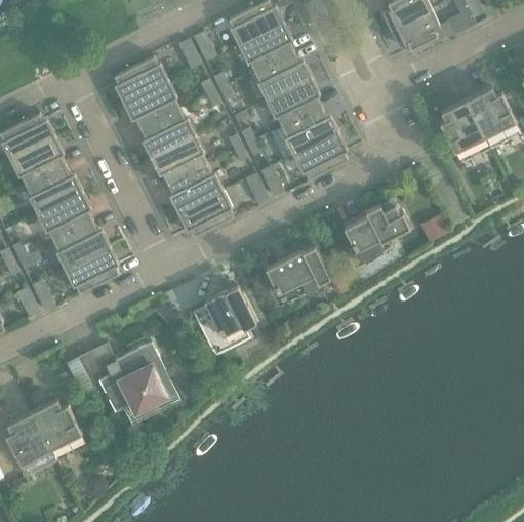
[(431,10),(425,0),(384,0),(389,10),(381,13),(391,31),(431,10)]
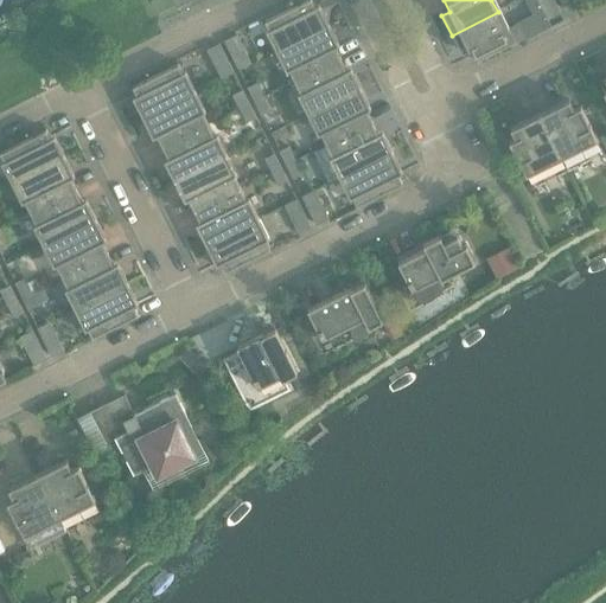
[(560,17),(550,0),(535,0),(547,23),(560,17)]
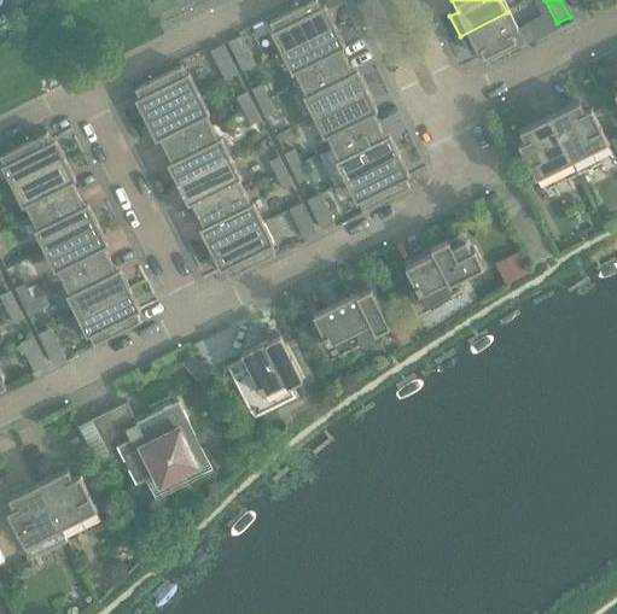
[(588,9),(583,0),(568,0),(575,15),(588,9)]
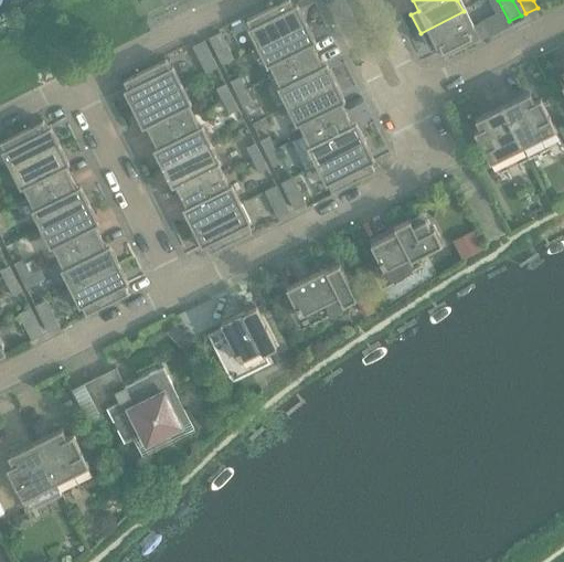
[(255,51),(306,25),(296,7),(291,9),(288,1),(246,22),(251,32),(247,34),(255,51)]
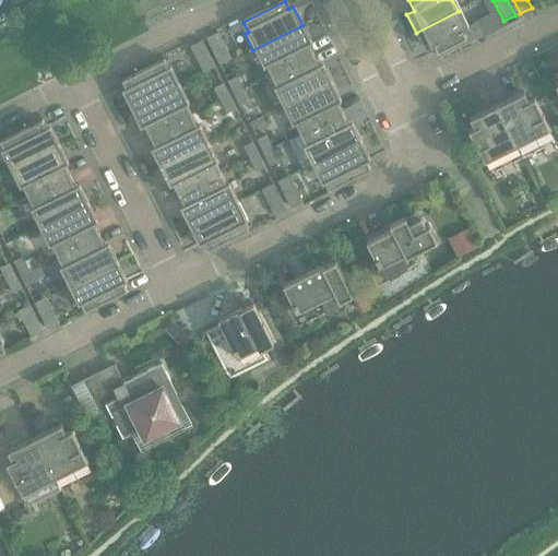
[(482,38),(475,25),(467,28),(459,11),(416,33),(425,51),(432,48),(439,60),(482,38)]
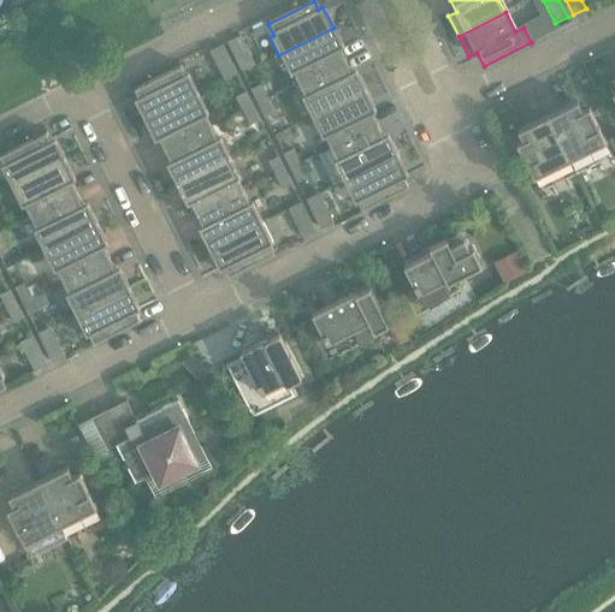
[(344,63),(339,52),(343,49),(339,42),(333,28),(278,55),(288,73),(291,71),(299,85),(344,63)]
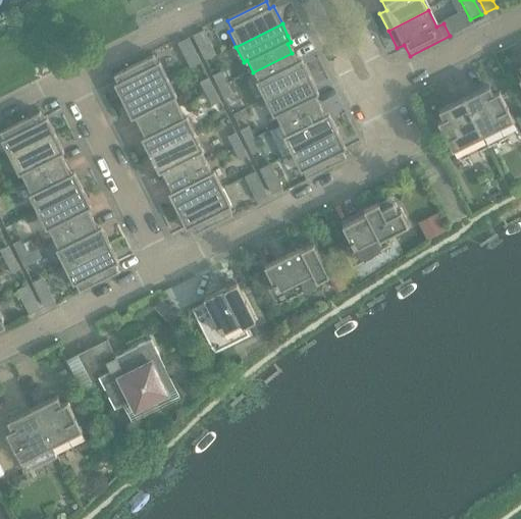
[(215,57),(203,34),(193,39),(204,62),(215,57)]
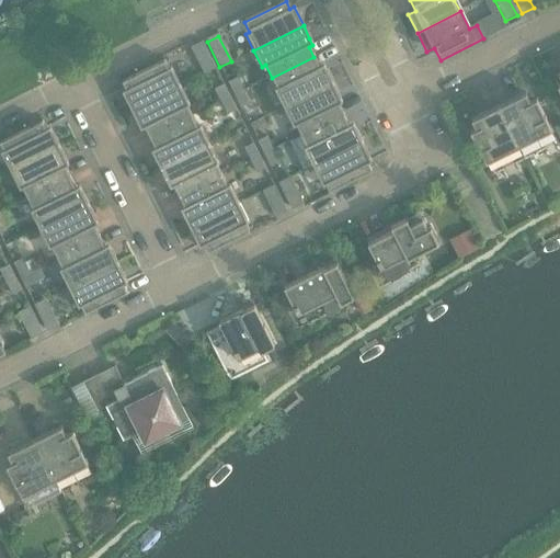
[(215,70),(202,44),(191,49),(204,76),(215,70)]
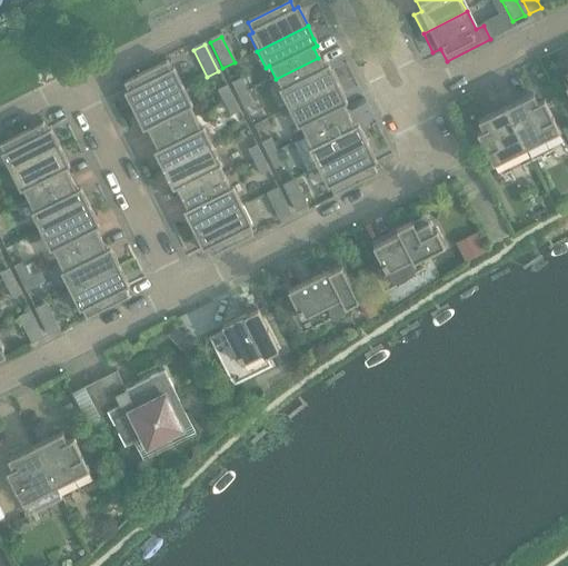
[(337,86),(331,73),(327,67),(324,68),(318,58),(276,79),(282,92),(278,95),(287,111),(337,86)]
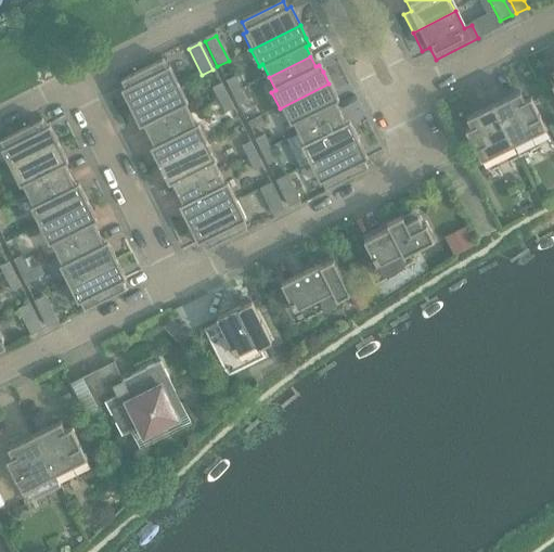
[(163,62),(120,82),(124,89),(120,91),(130,110),(179,86),(171,69),(167,72),(163,62)]
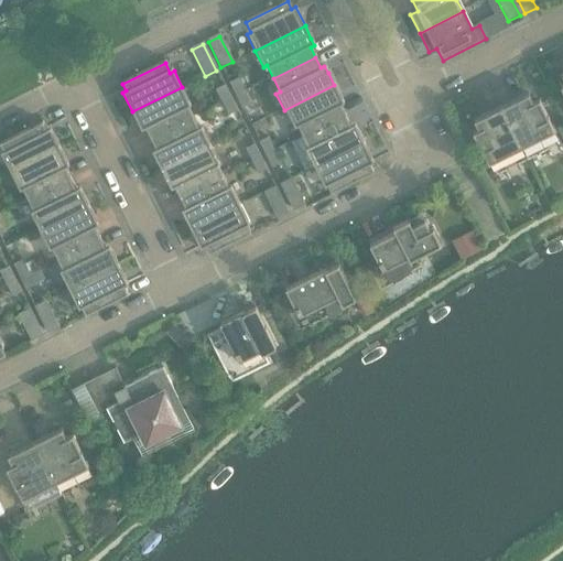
[(245,93),(238,81),(229,85),(236,97),(245,93)]
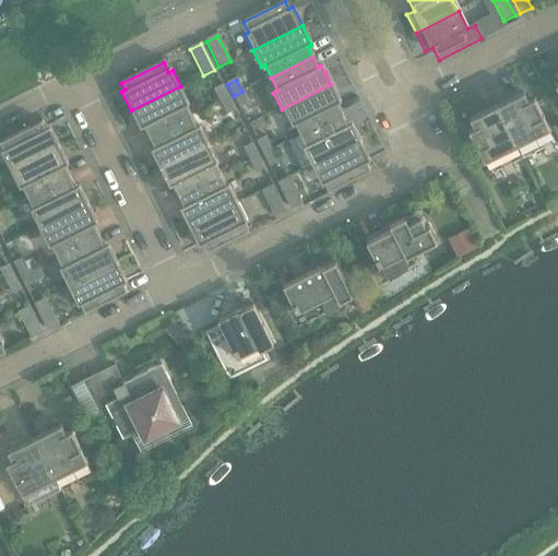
[(342,116),(336,106),(341,104),(337,97),(331,84),(282,109),(289,125),(294,123),(300,137),(342,116)]
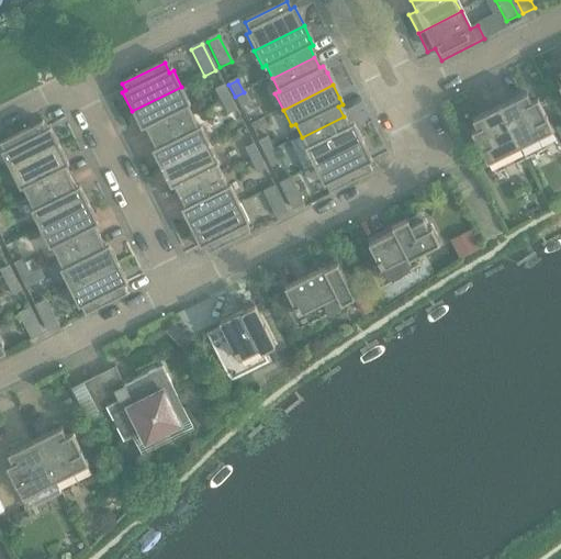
[(192,119),(186,105),(190,103),(181,87),(132,111),(141,131),(145,130),(150,140),(192,119)]
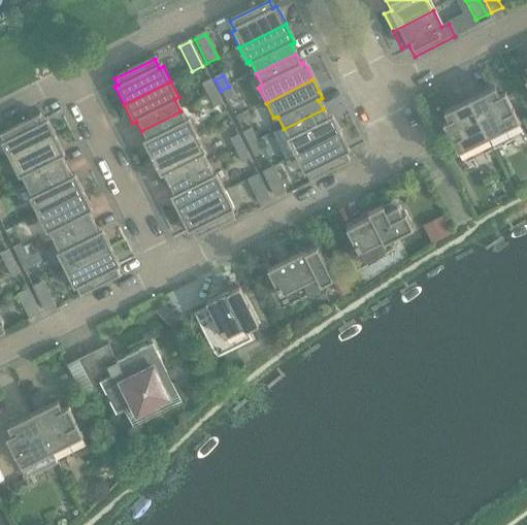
[(216,93),(210,81),(202,86),(207,97),(216,93)]
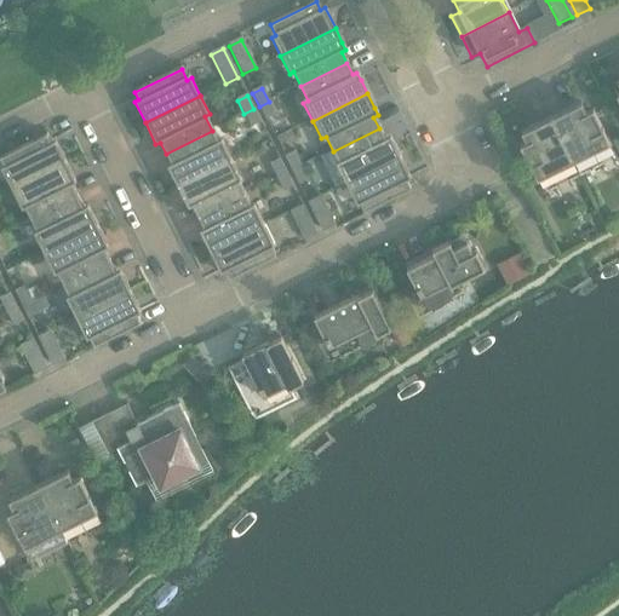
[(275,116),(269,102),(259,107),(265,121),(275,116)]
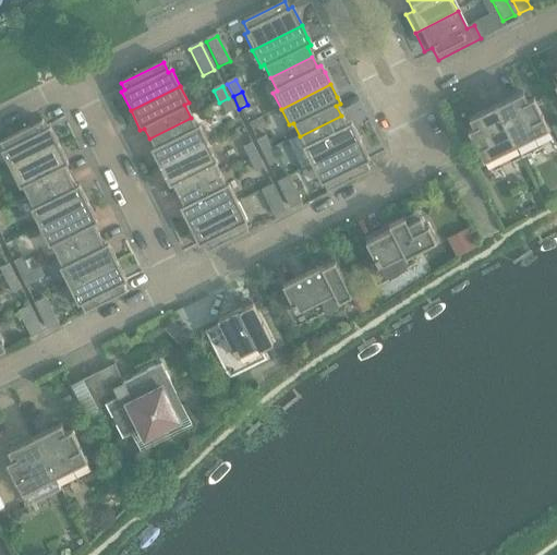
[(547,132),(534,105),(529,107),(524,97),(497,110),(516,147),(547,132)]
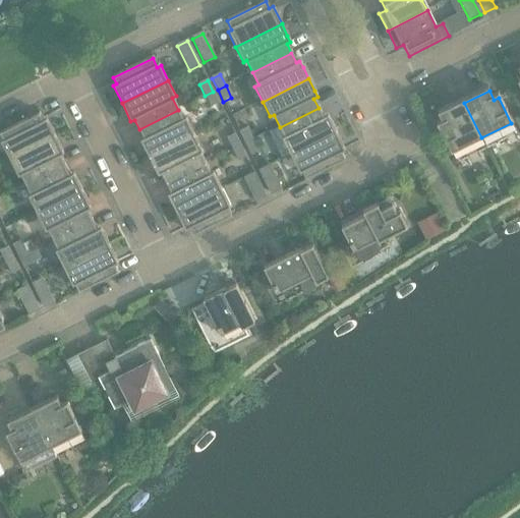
[(219,104),(213,92),(205,96),(211,108),(219,104)]
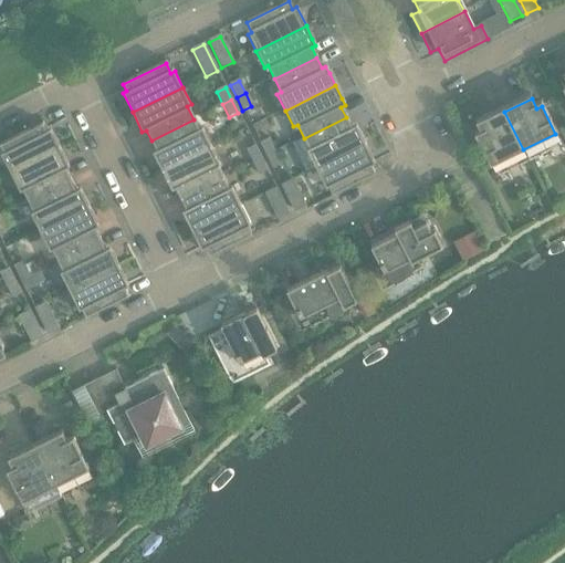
[(523,149),(504,112),(477,125),(482,135),(477,138),(490,166),(523,149)]
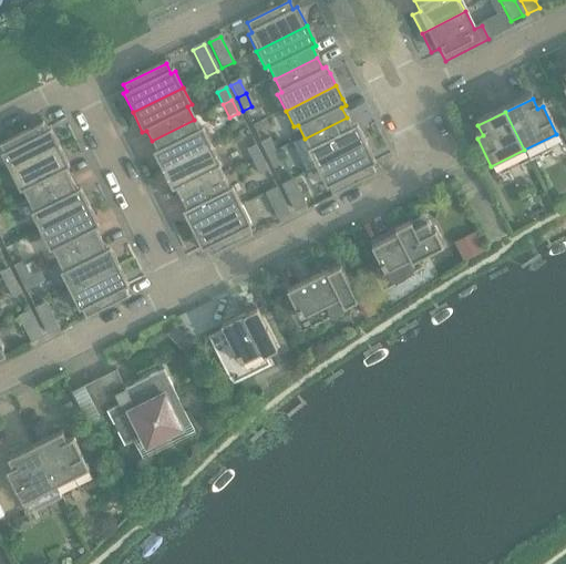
[(366,145),(359,133),(356,125),(352,127),(347,118),(305,139),(311,152),(307,153),(316,170),(366,145)]
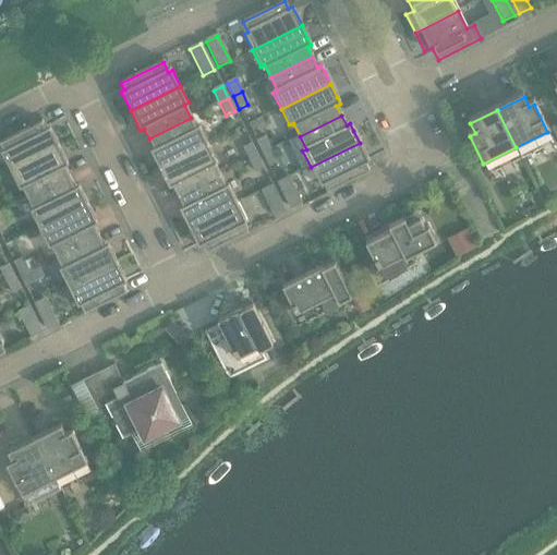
[(209,144),(201,129),(197,130),(191,118),(149,139),(154,148),(150,149),(159,169),(209,144)]
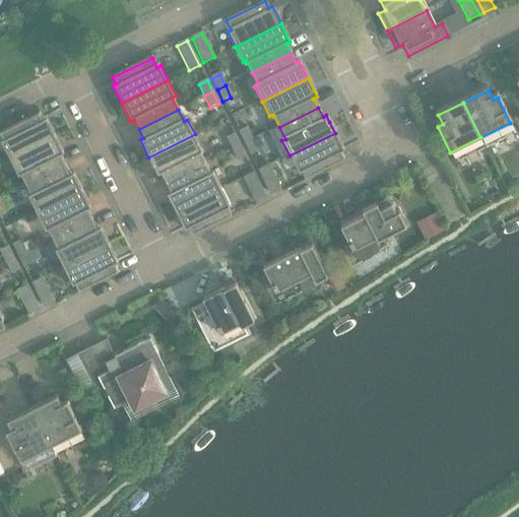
[(8,159),(54,136),(45,119),(42,120),(39,114),(0,133),(0,135),(4,142),(1,144),(8,159)]
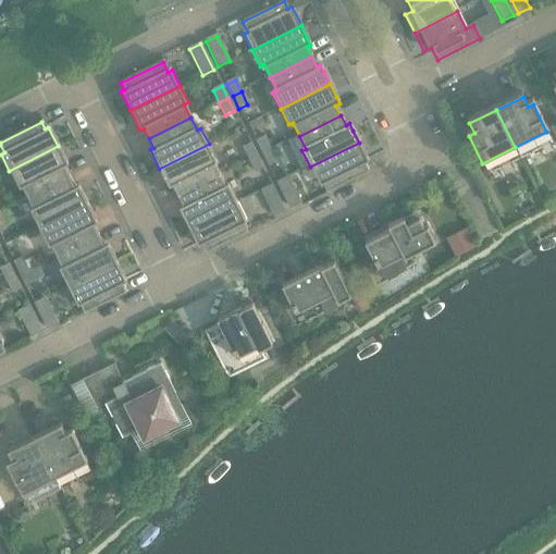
[(270,150),(264,137),(256,142),(261,155),(270,150)]
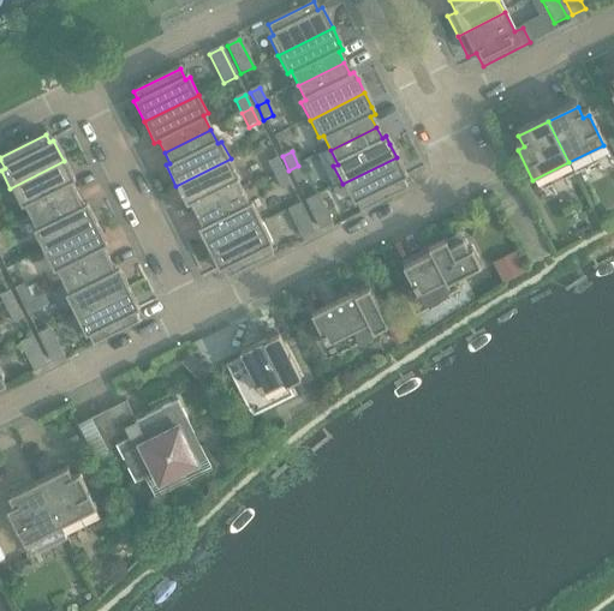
[(406,189),(404,181),(407,180),(397,157),(343,184),(351,202),(355,201),(361,211),(406,189)]
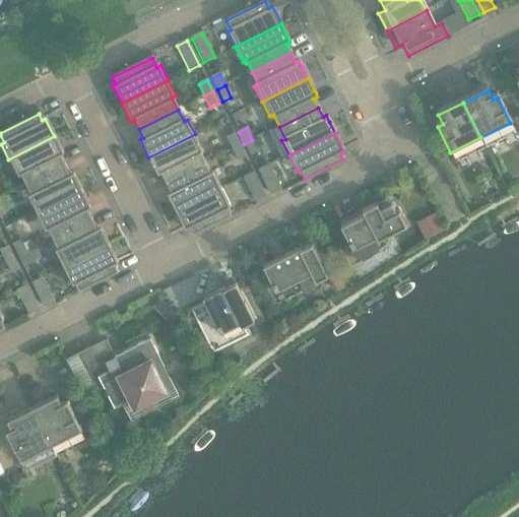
[(205,164),(199,151),(202,149),(195,134),(148,157),(157,176),(161,174),(166,183),(205,164)]
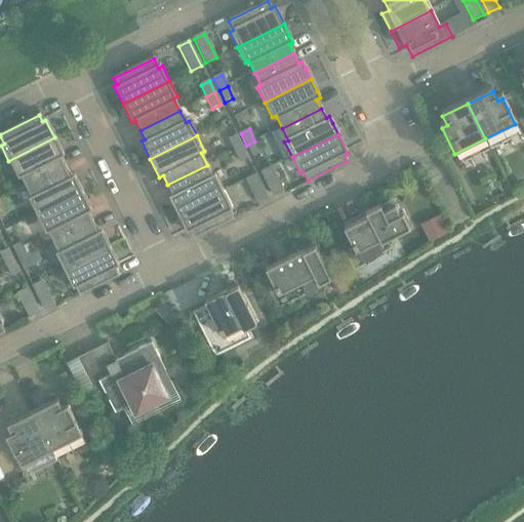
[(242,148),(236,136),(228,141),(234,152),(242,148)]
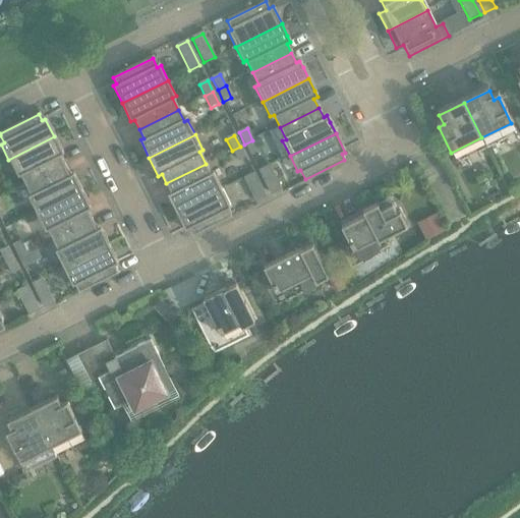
[(64,166),(60,157),(63,155),(60,149),(54,136),(8,160),(15,175),(19,173),(25,185),(64,166)]
